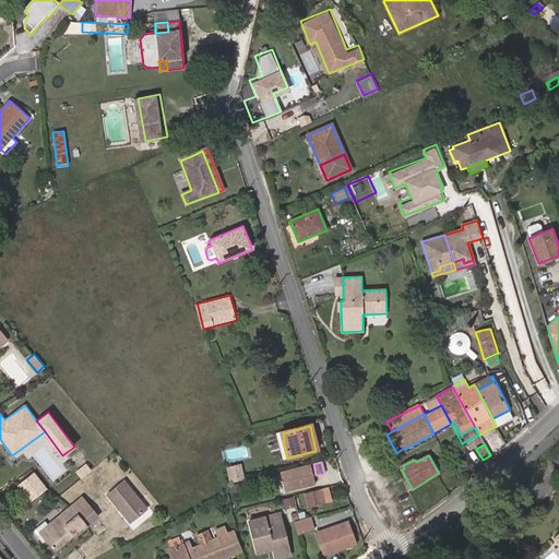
[(244,479),(241,464),(227,467),(229,482),(244,479)]
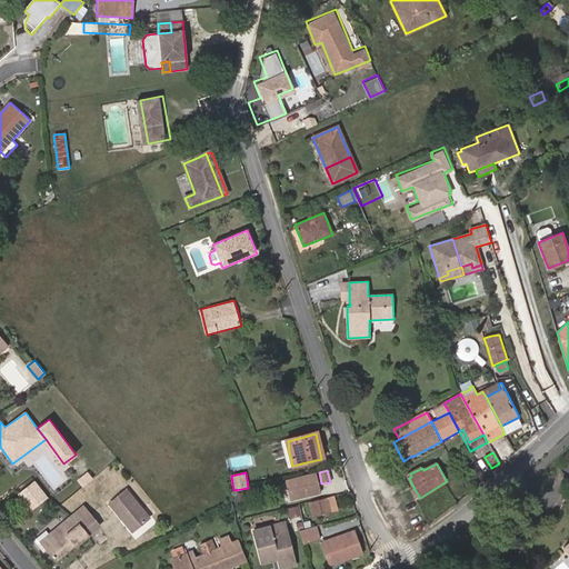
[(290,500),(320,493),(315,473),(285,480),(290,500)]
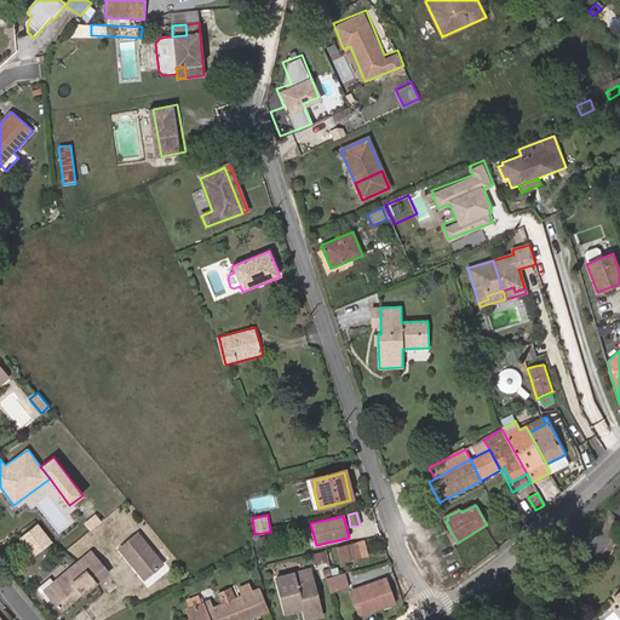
[(92,524),(84,518),(73,527),(80,534),(92,524)]
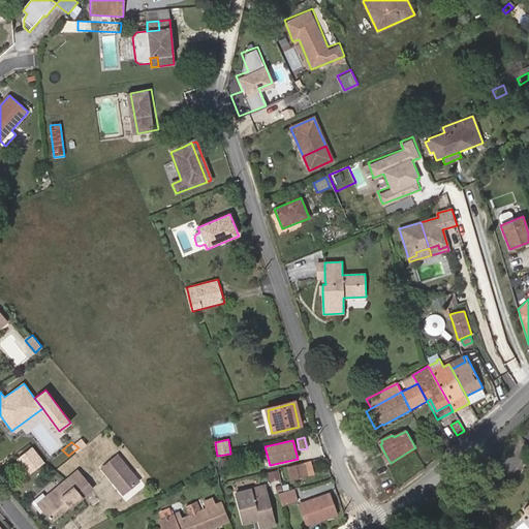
[(45,462),(34,446),(17,460),(29,475),(45,462)]
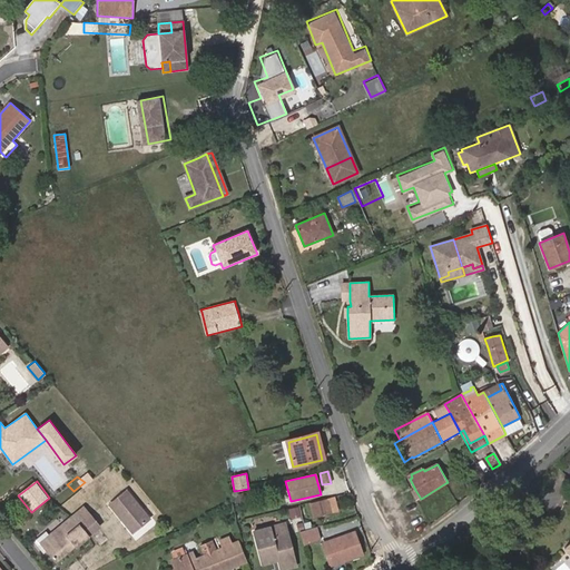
[(127,491),(111,504),(134,532),(150,518),(127,491)]
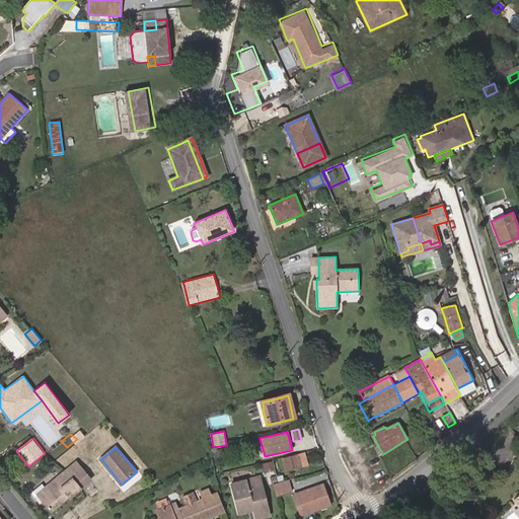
[(223,449),(214,450),(216,457),(225,455),(223,449)]
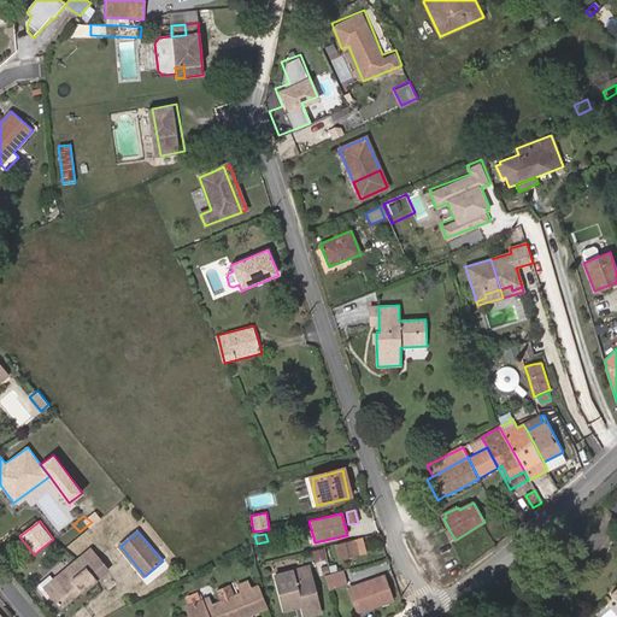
[(357,541),(336,547),(340,560),(360,556),(357,541)]
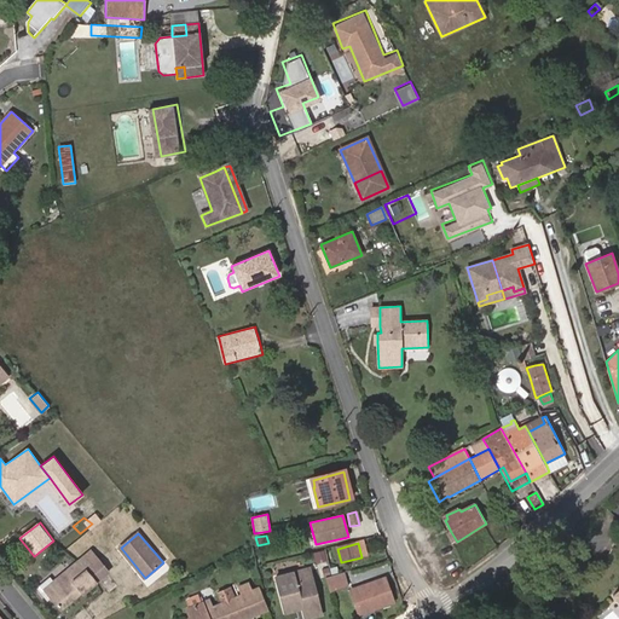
[(325,549),(316,551),(318,562),(328,560),(325,549)]
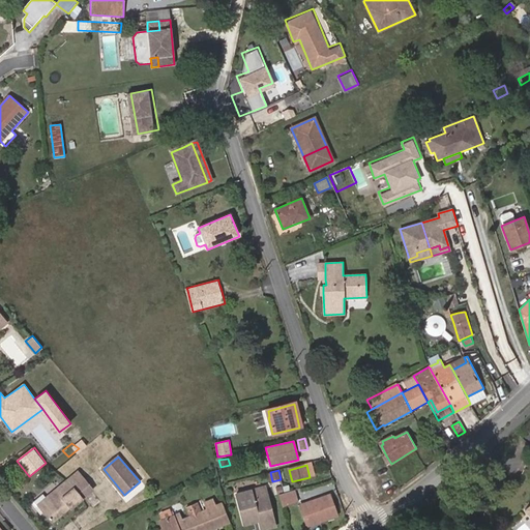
[(79,471),(66,481),(81,499),(93,489),(79,471)]
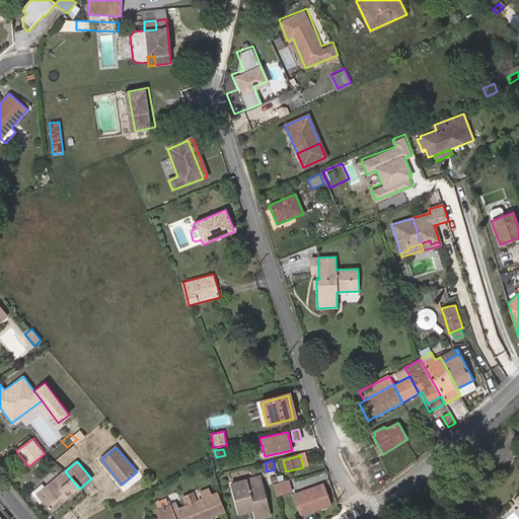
[(43,485),(33,493),(41,502),(44,500),(53,511),(79,489),(65,471),(46,488),(43,485)]
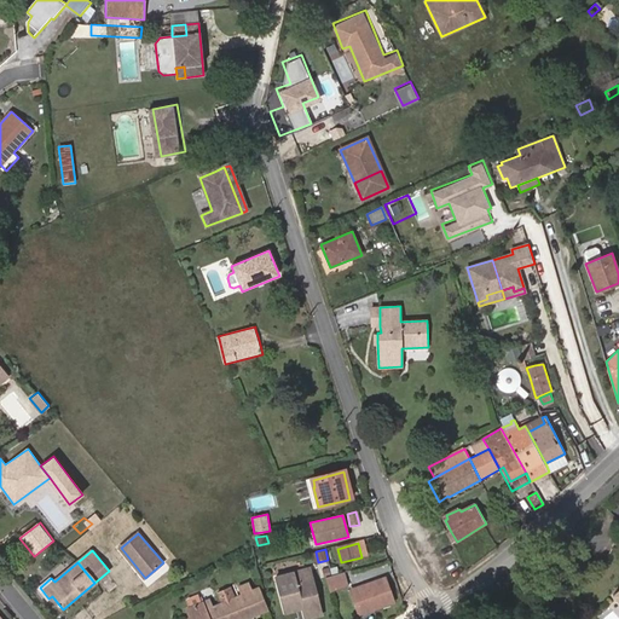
[(311,568),(296,572),(298,578),(313,574),(311,568)]
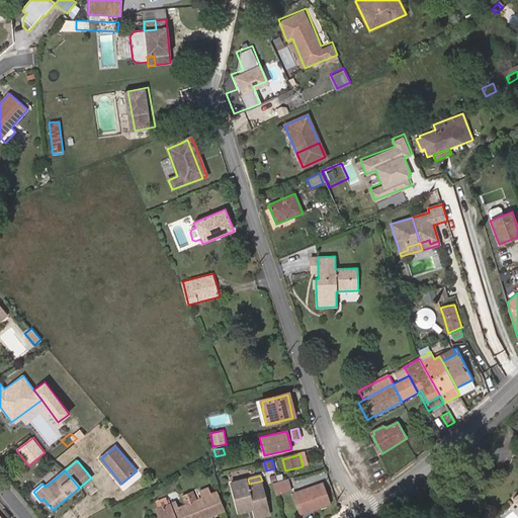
[(248,479),(232,483),(240,512),(256,508),(258,517),(270,514),(262,481),(249,484),(248,479)]
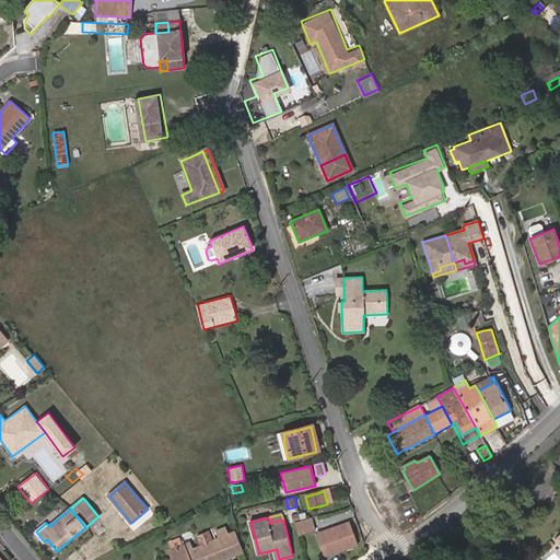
[(314,518),(296,523),(300,535),(317,531),(314,518)]
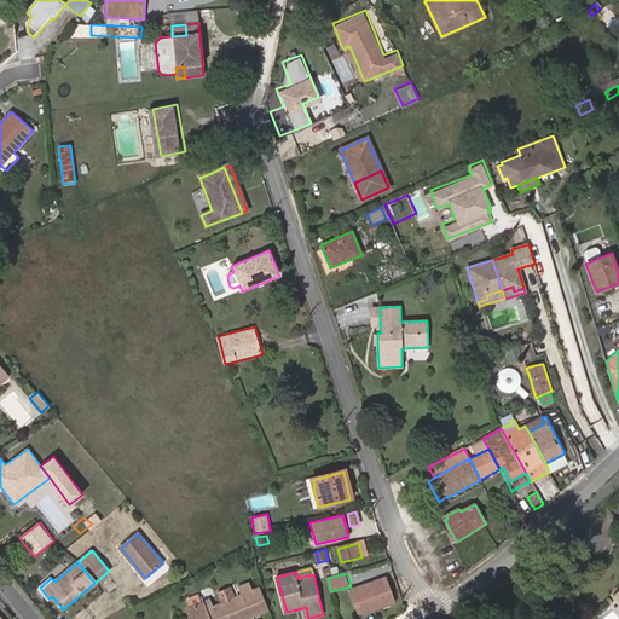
[(360,614),(394,601),(392,596),(388,583),(386,577),(352,590),(360,614)]
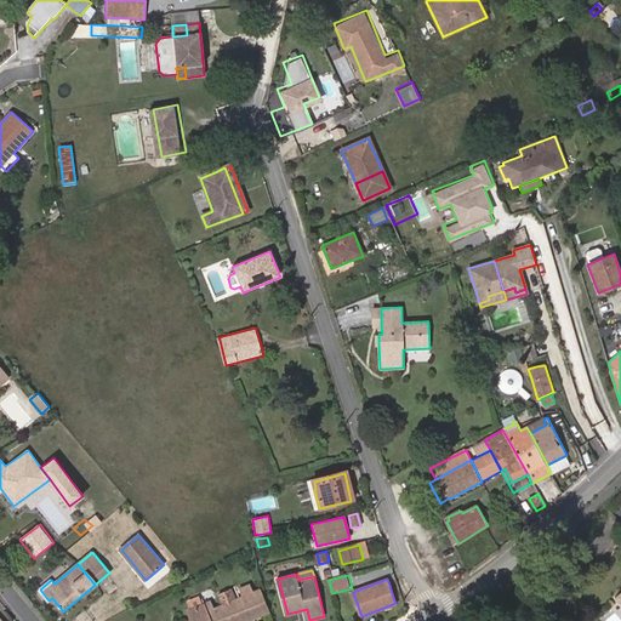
[(222,609),(227,620),(248,620),(269,613),(260,590),(255,592),(251,585),(239,590),(241,596),(221,605),(222,609)]
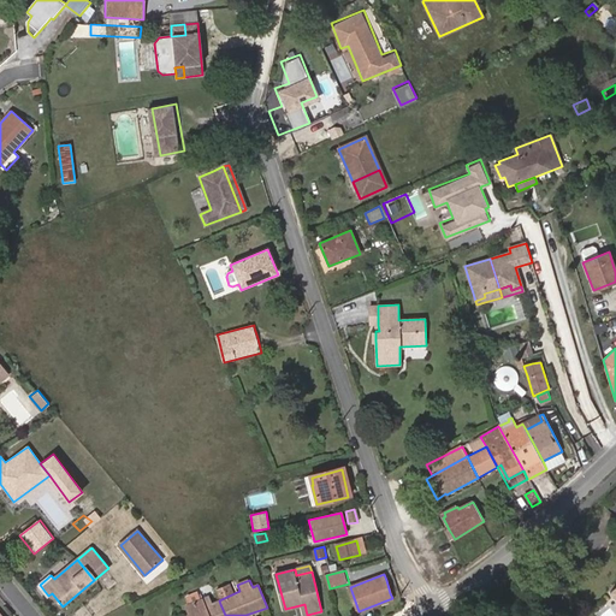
[(189,615),(225,615),(220,604),(214,606),(209,597),(187,606),(189,615)]
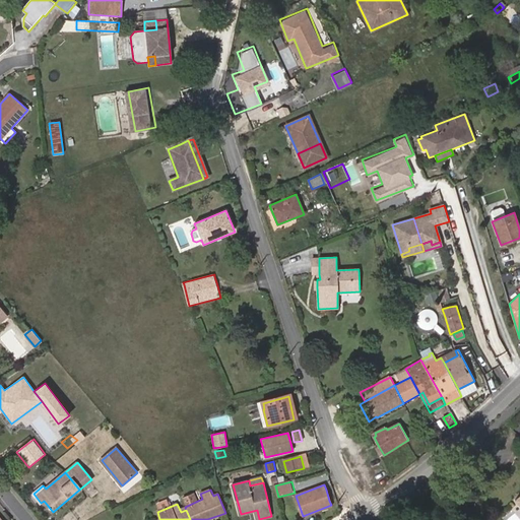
[(290,508),(281,510),(284,519),(294,517),(290,508)]
